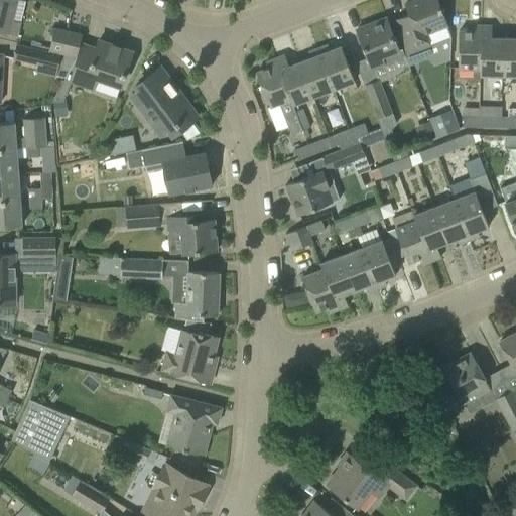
[(0,0),(0,31),(16,35),(19,22),(12,20),(16,0),(0,0)]
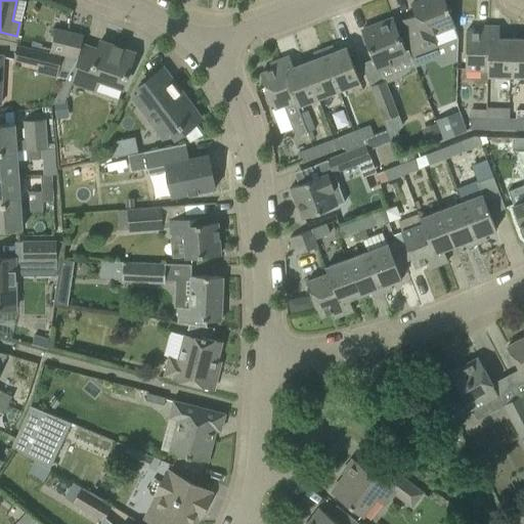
[(452,26),(453,25),(443,0),(422,0),(410,4),(415,14),(401,19),(415,54),(436,46),(436,45),(456,37),(452,26)]
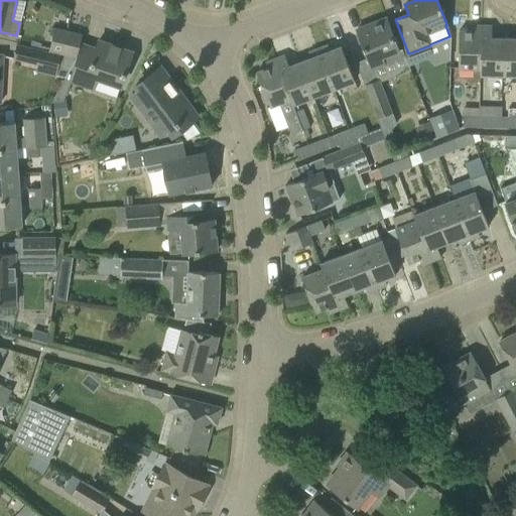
[(386,18),(356,29),(363,48),(367,57),(371,70),(384,63),(381,54),(397,48),(393,36),(386,18)]
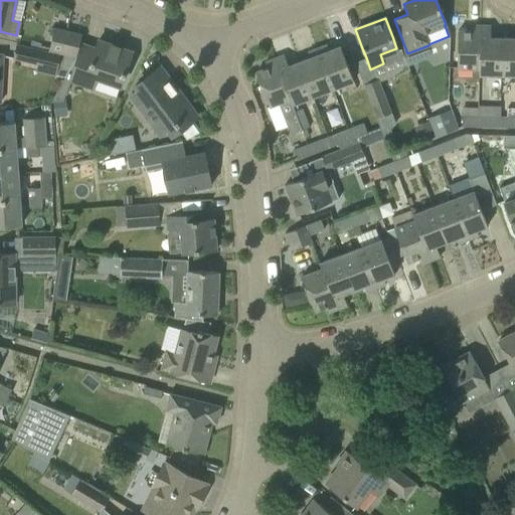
[(457,68),(479,69),(480,25),(470,25),(470,31),(458,31),(457,68)]
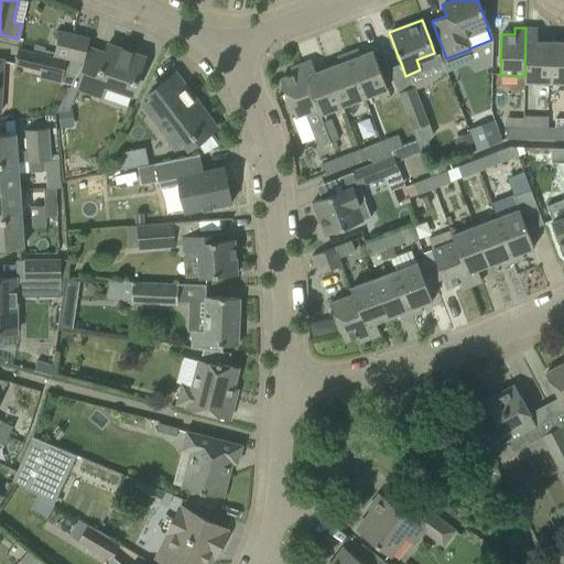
[(524,83),(549,83),(549,42),(537,41),(537,29),(525,28),(524,76),(524,83)]
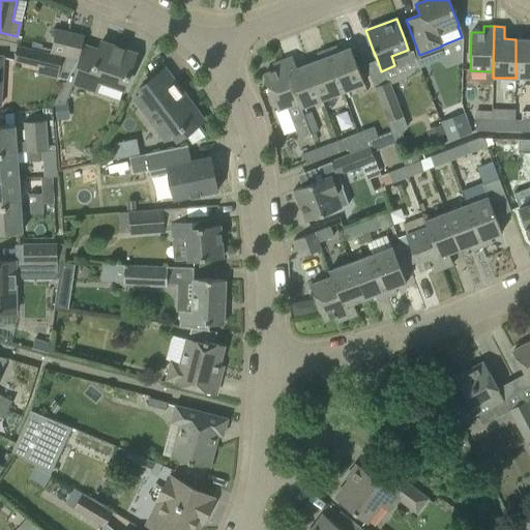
[(55,29),(50,52),(79,58),(84,36),(55,29)]
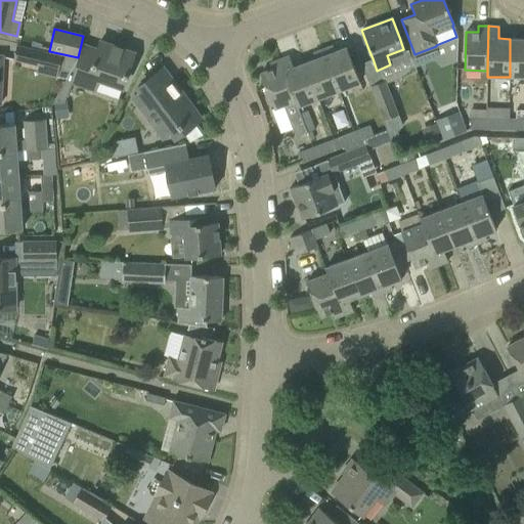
[(510,77),(523,77),(523,33),(522,33),(522,39),(510,39),(510,77)]
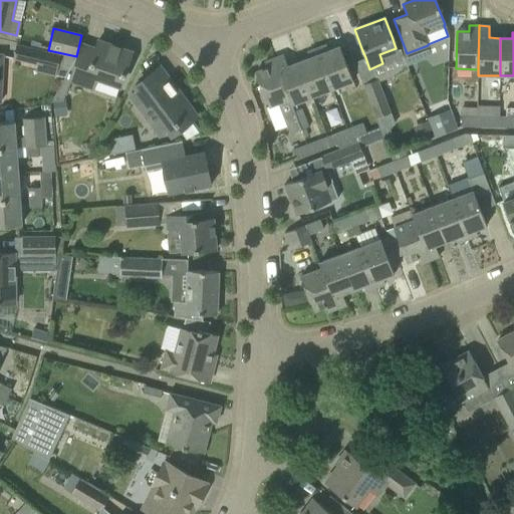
[(95,48),(80,44),(68,79),(92,87),(96,78),(119,86),(132,51),(98,40),(95,48)]
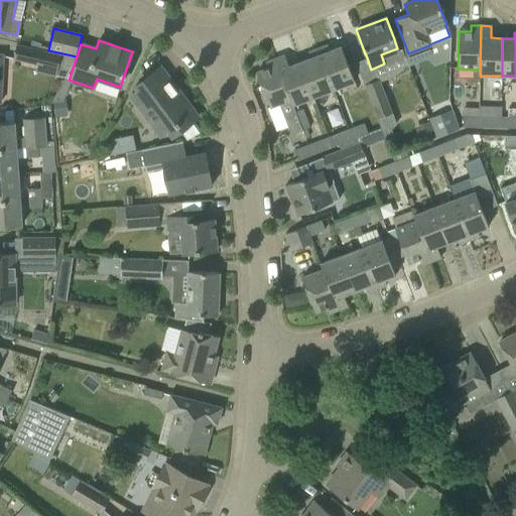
[(77,56),(48,50),(47,52),(41,51),(16,45),(12,59),(38,66),(37,72),(56,76),(56,75),(66,77),(77,56)]
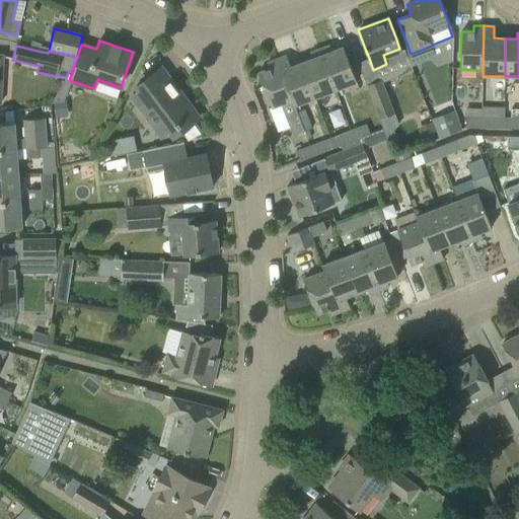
[(328,46),(319,49),(335,89),(356,81),(343,47),(331,51),(328,46)]
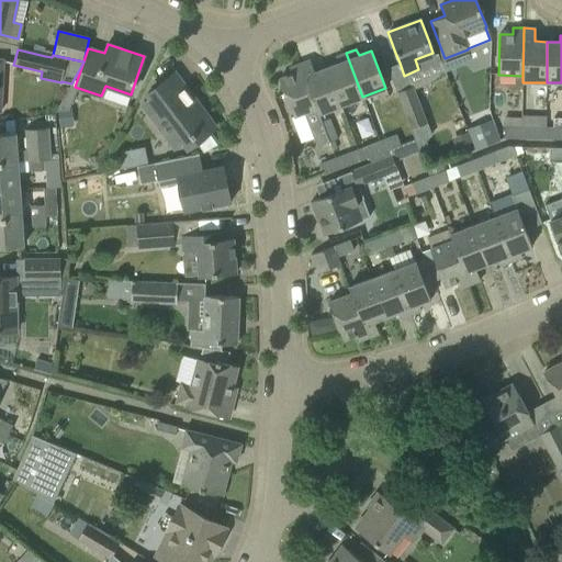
[(338,63),(326,67),(340,105),(362,97),(346,53),(335,57),(338,63)]
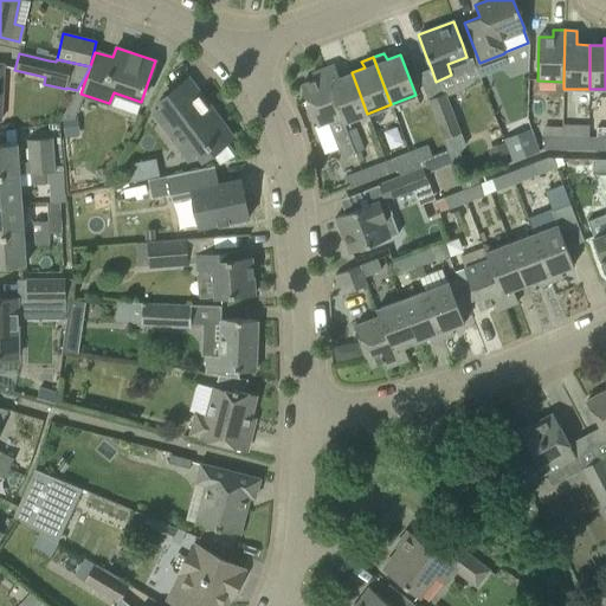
[(334,64),(322,69),(343,123),(343,122),(367,114),(352,72),(339,77),(334,64)]
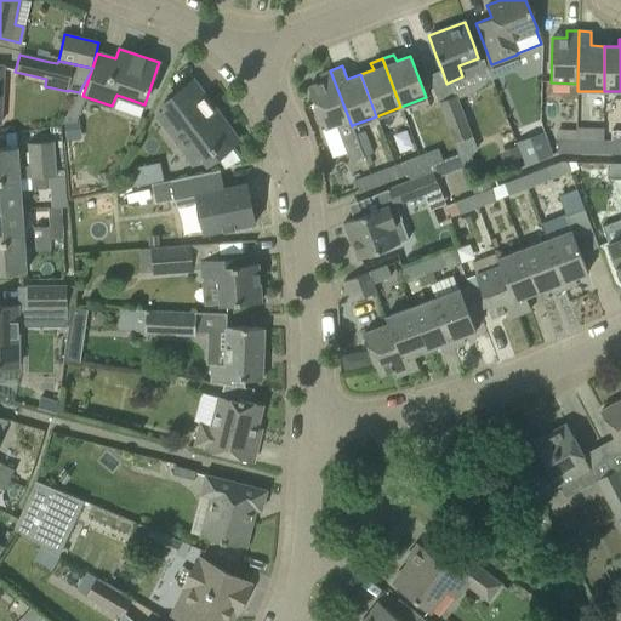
[(352,126),(330,70),(319,75),(322,81),(308,86),(324,129),(335,125),(349,163),(363,157),(352,125),(352,126)]
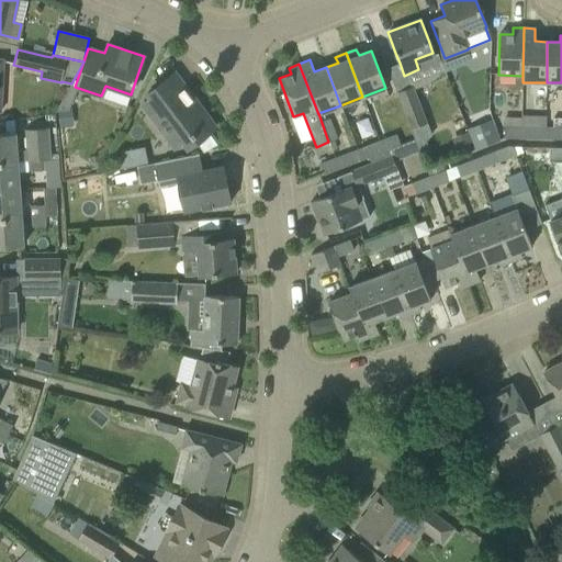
[(155,94),(142,104),(175,148),(191,136),(195,142),(215,126),(175,72),(152,90),(155,94)]
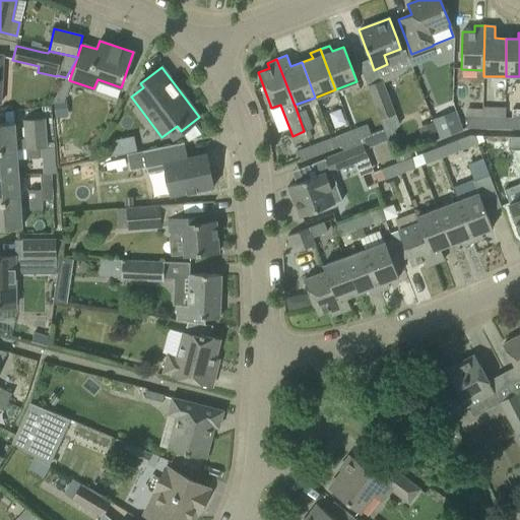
[(382,79),(367,85),(380,120),(384,130),(388,139),(396,136),(394,130),(389,116),(395,114),(382,79)]
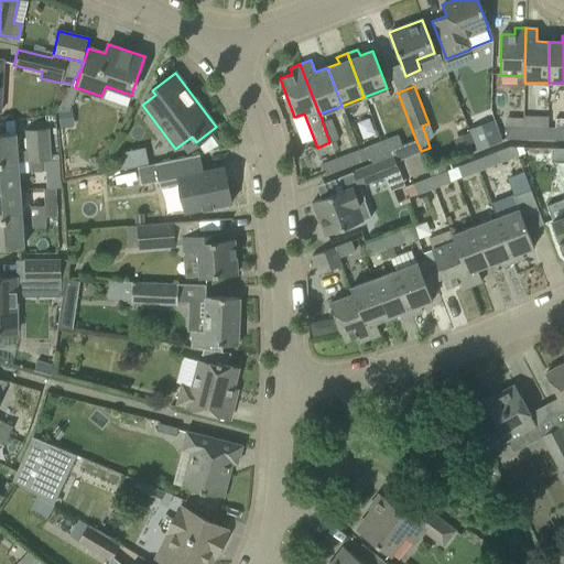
[(72,109),(58,111),(60,127),(74,126),(72,109)]
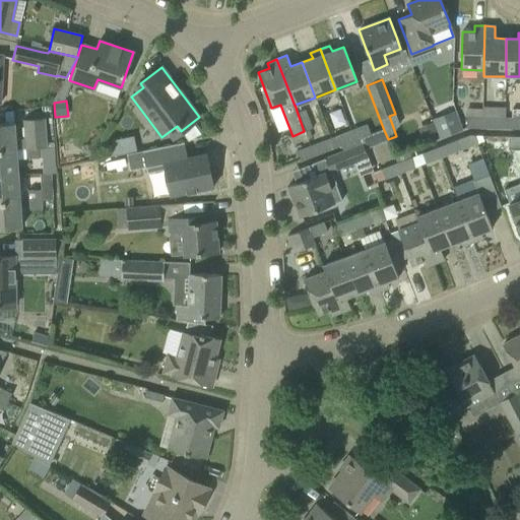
[(482,116),(481,127),(504,128),(505,117),(505,107),(482,106),(482,116)]
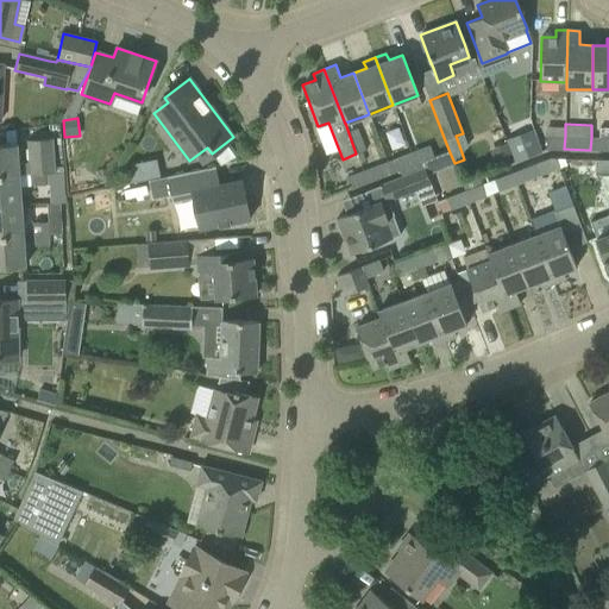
[(532,129),(506,139),(507,142),(513,158),(514,161),(540,151),(532,129)]
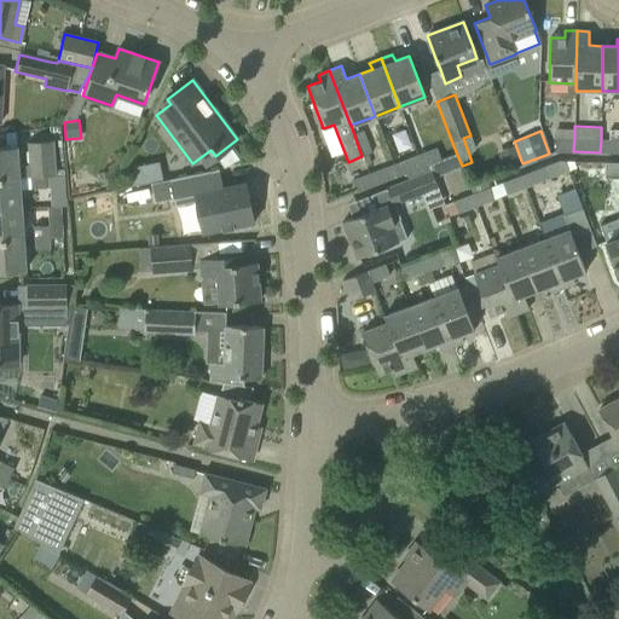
[(555,151),(573,151),(574,138),(556,138),(555,151)]
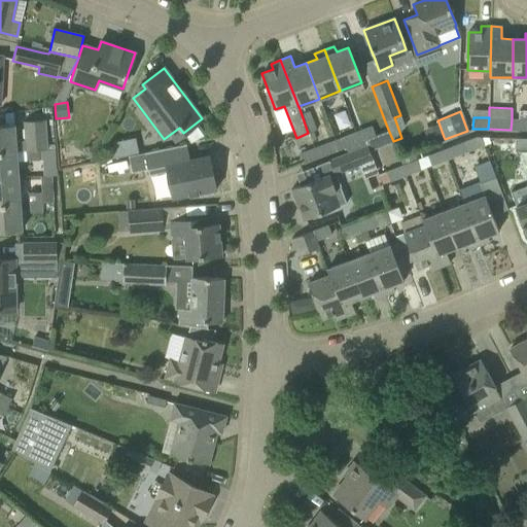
[(526,118),(512,118),(511,130),(526,130),(526,118)]
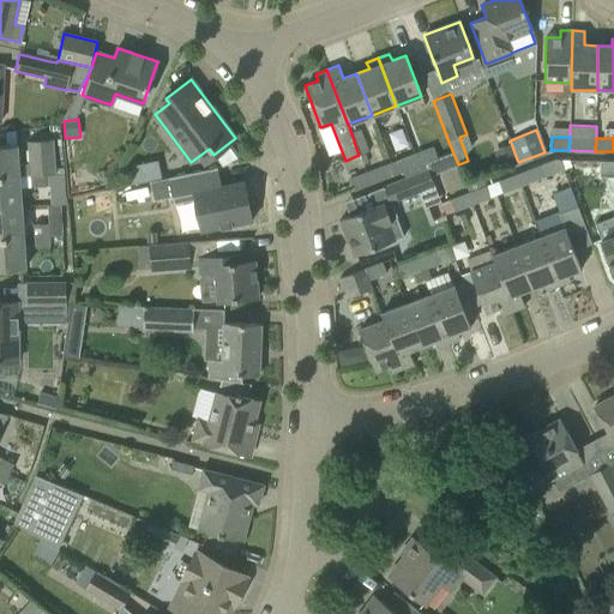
[(0,176),(18,175),(18,176),(30,175),(44,174),(56,174),(54,139),(28,140),(29,163),(18,164),(17,145),(0,145),(0,176)]
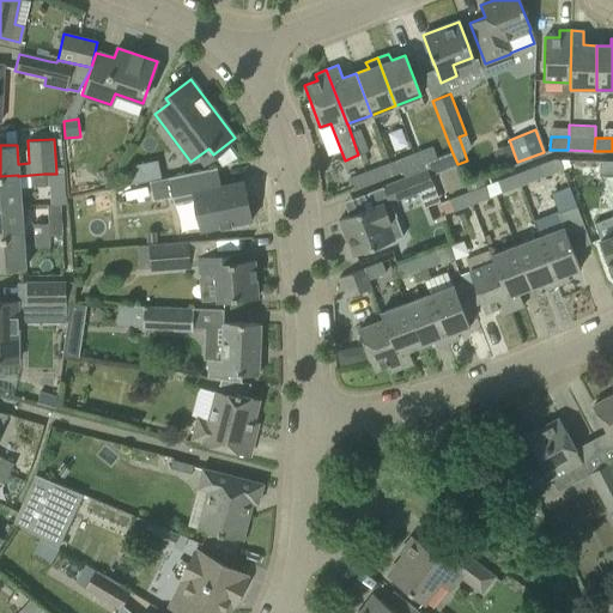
[(517,162),(516,159),(510,143),(492,150),(501,169),(517,162)]
